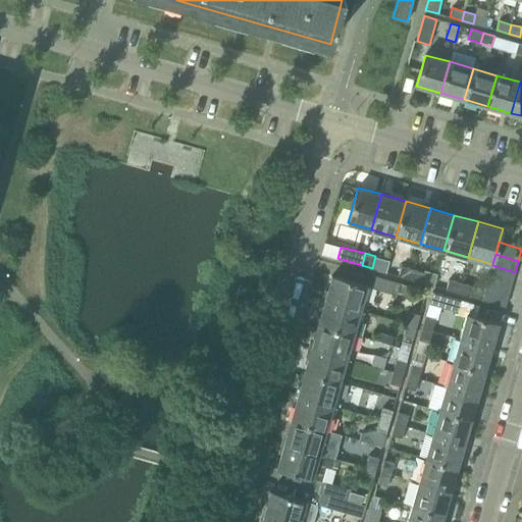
[(399,275),(410,278),(413,269),(402,265),(399,275)]
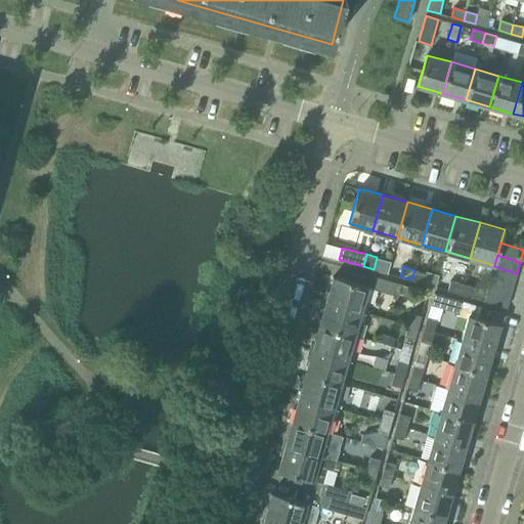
[(494,266),(491,278),(514,285),(517,273),(494,266)]
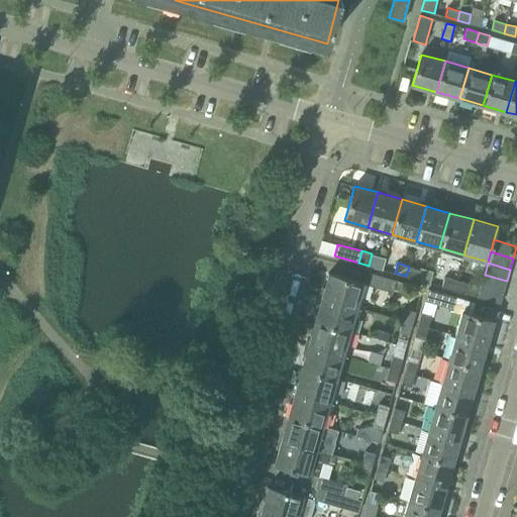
[(409,267),(406,276),(417,280),(420,270),(409,267)]
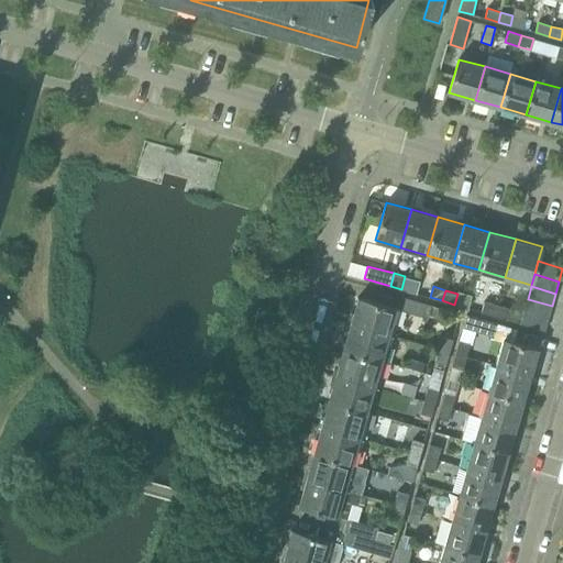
[(465,294),(461,306),(467,308),(471,295),(465,294)]
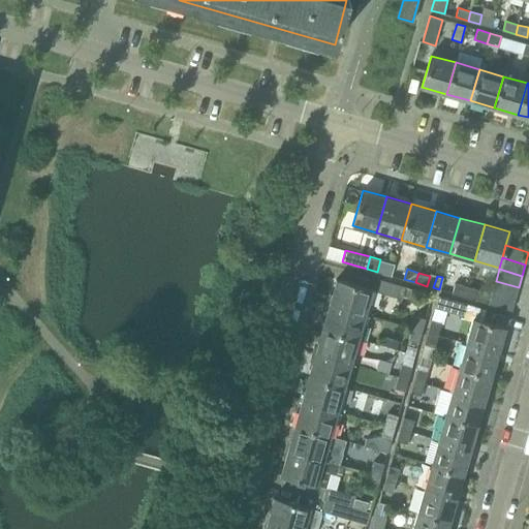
[(337,279),(330,304),(366,314),(372,289),(337,279)]
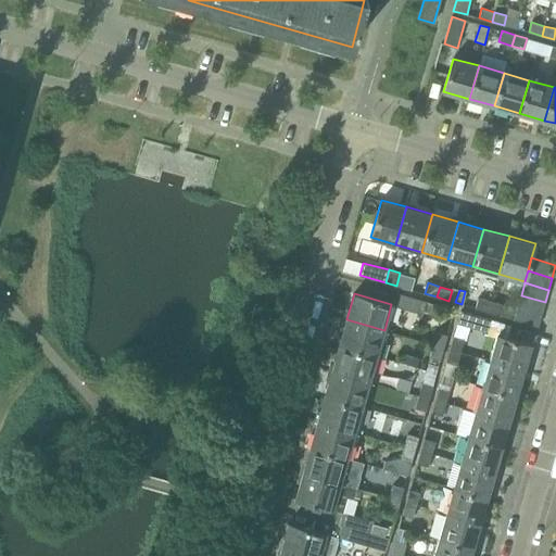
[(400,293),(395,305),(422,313),(426,301),(400,293)]
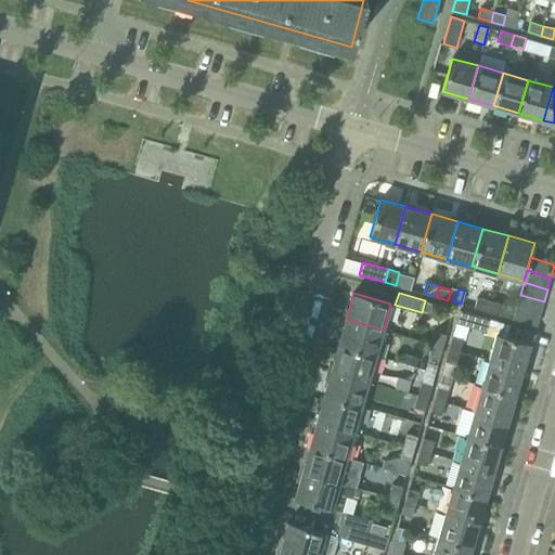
[(520,295),(516,306),(541,312),(544,301),(520,295)]
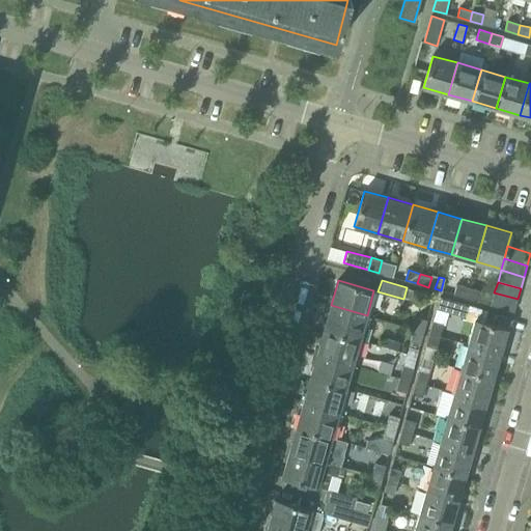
[(454,294),(466,298),(469,287),(456,284),(454,294)]
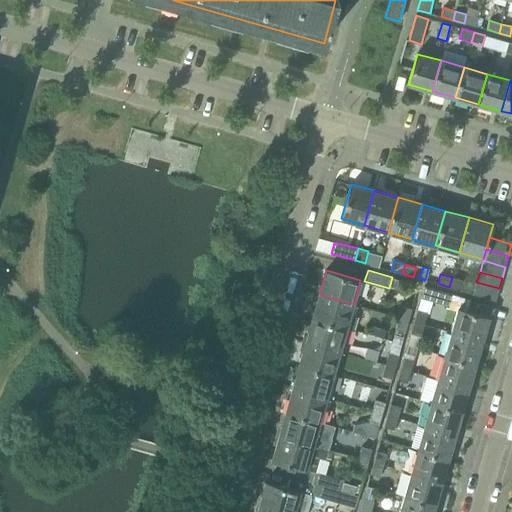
[(452,277),(449,287),(460,290),(463,280),(452,277)]
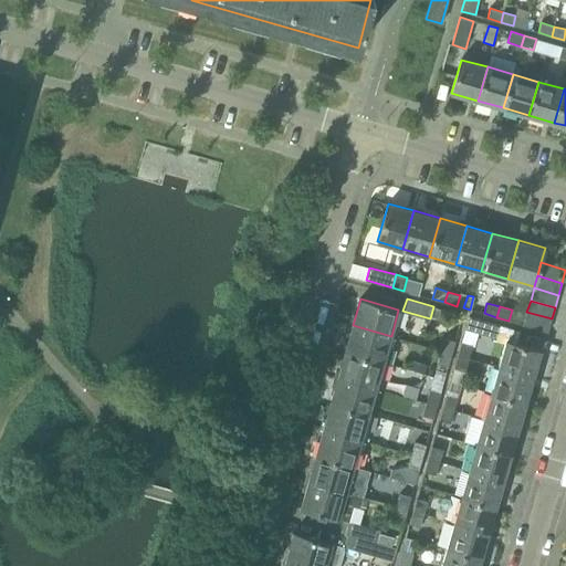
[(435,307),(432,315),(443,320),(446,311),(435,307)]
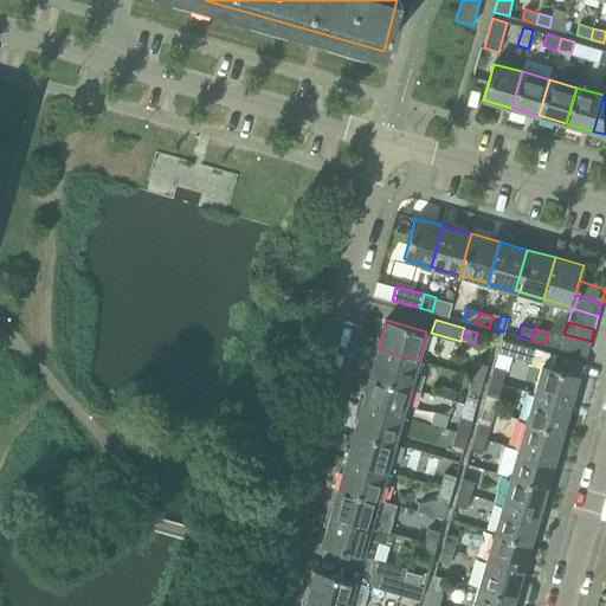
[(591,341),(563,334),(560,348),(586,355),(591,341)]
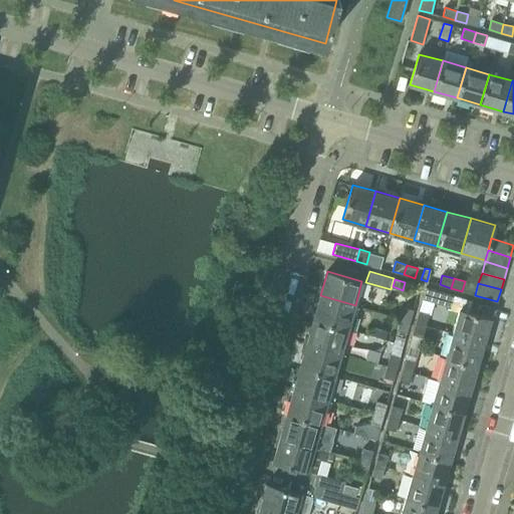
[(427,287),(423,298),(447,305),(451,294),(427,287)]
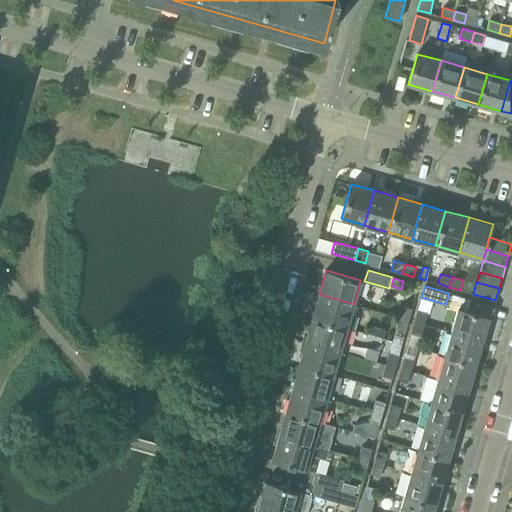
[(319,294),(312,317),(347,327),(354,304),(319,294)]
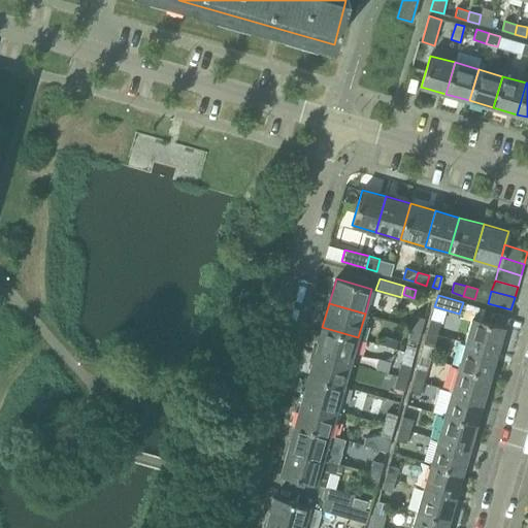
[(416,315),(411,327),(422,329),(425,318),(416,315)]
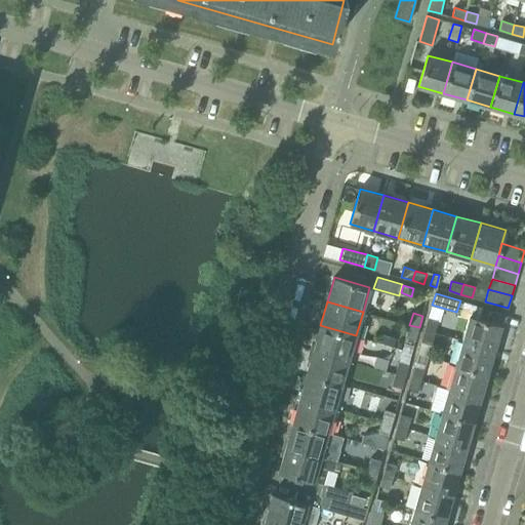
[(470,316),(462,340),(494,350),(501,324),(470,316)]
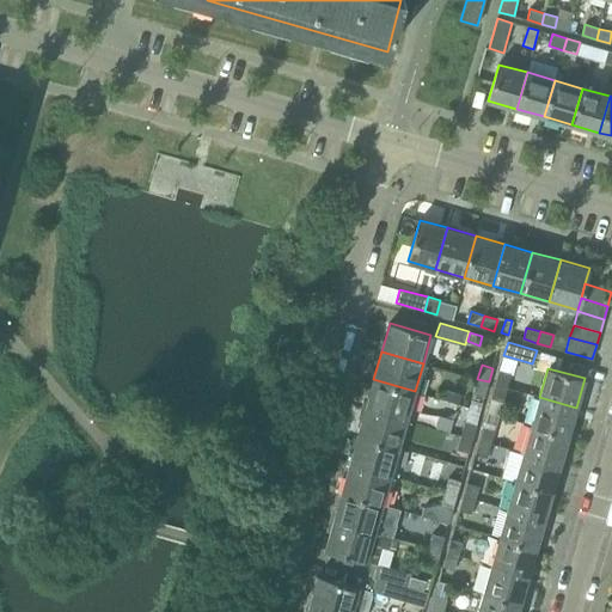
[(500,371),(495,384),(507,387),(510,373),(500,371)]
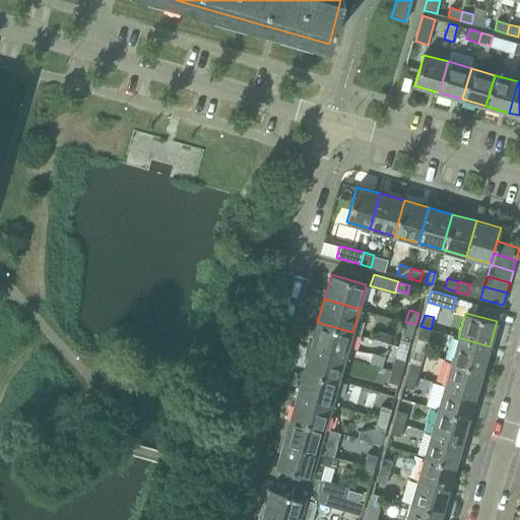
[(317,322),(310,346),(345,356),(352,332),(317,322)]
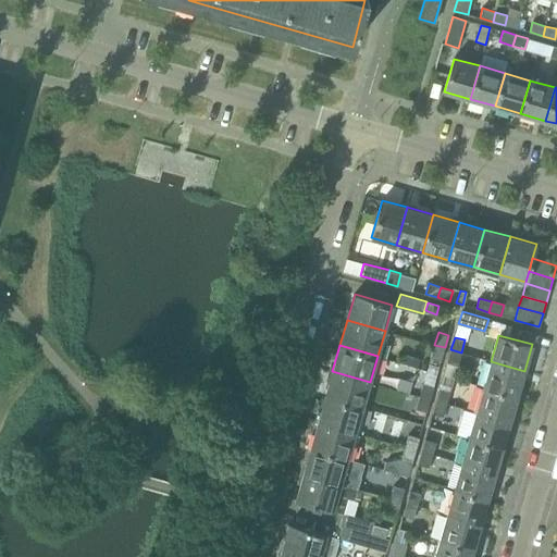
[(445,347),(434,345),(431,357),(441,360),(445,347)]
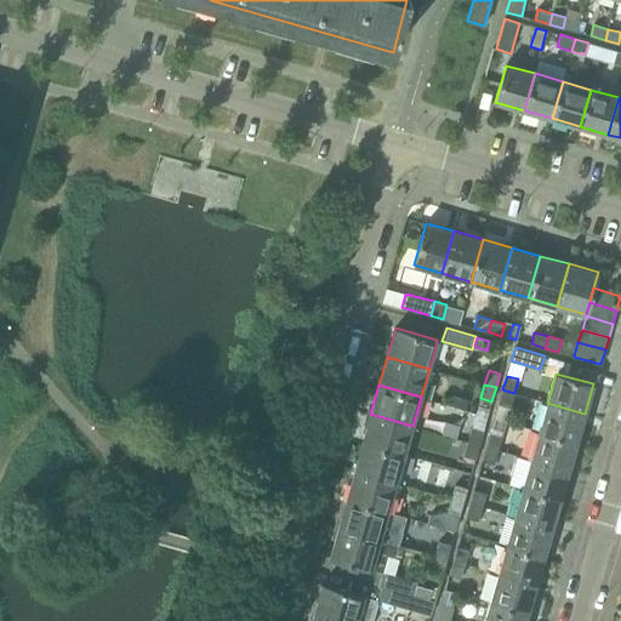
[(514,393),(502,389),(499,404),(510,406),(514,393)]
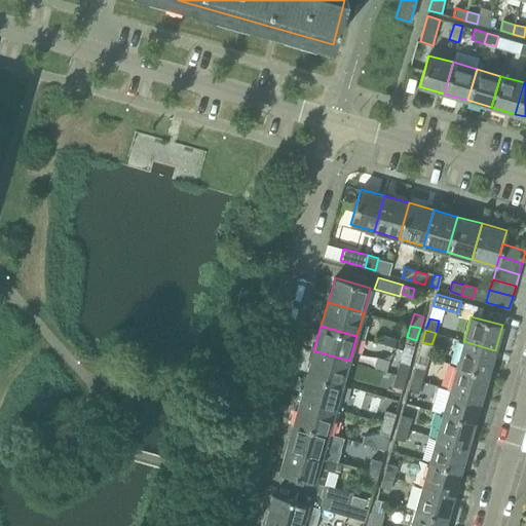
[(384,336),(382,343),(395,347),(397,339),(384,336)]
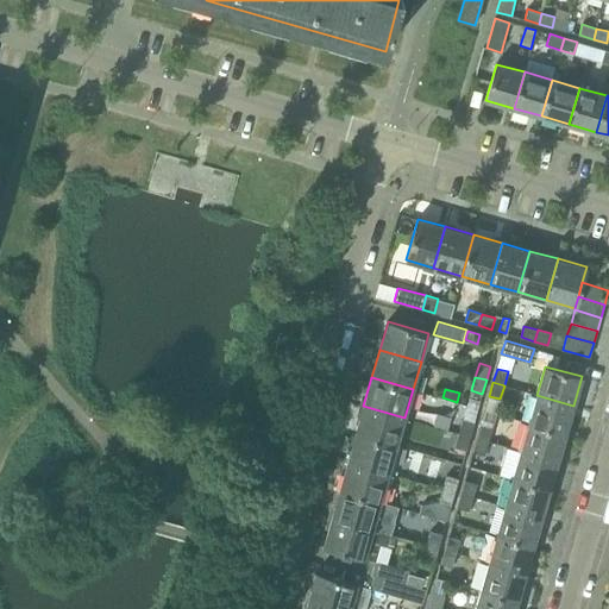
[(537,395),(528,422),(565,433),(573,406),(537,395)]
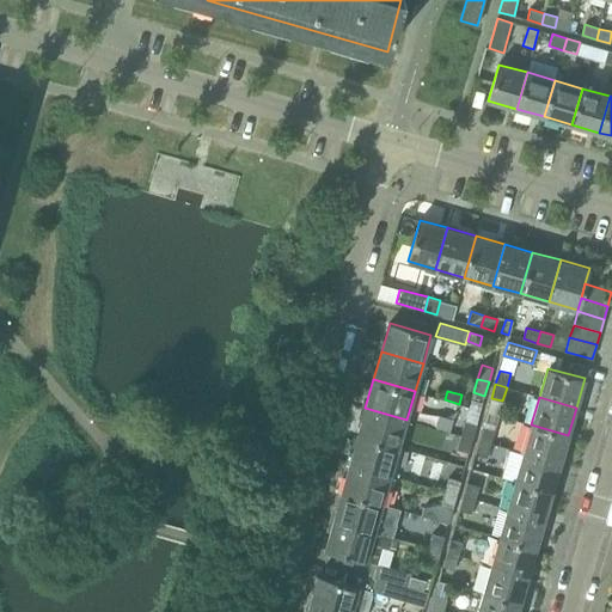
[(365,408),(357,436),(398,447),(407,420),(365,408)]
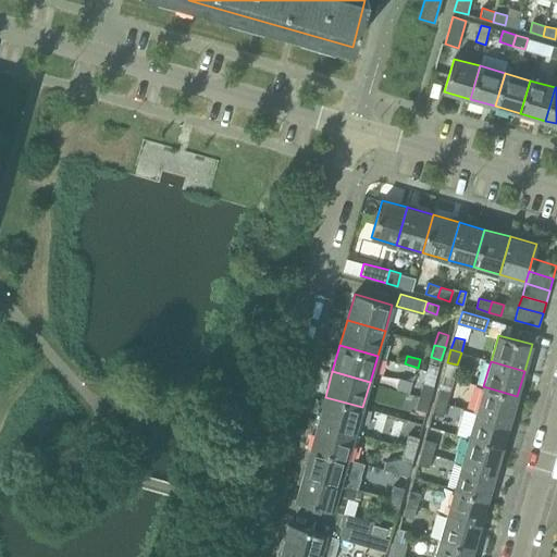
[(399,378),(396,390),(409,393),(412,381),(399,378)]
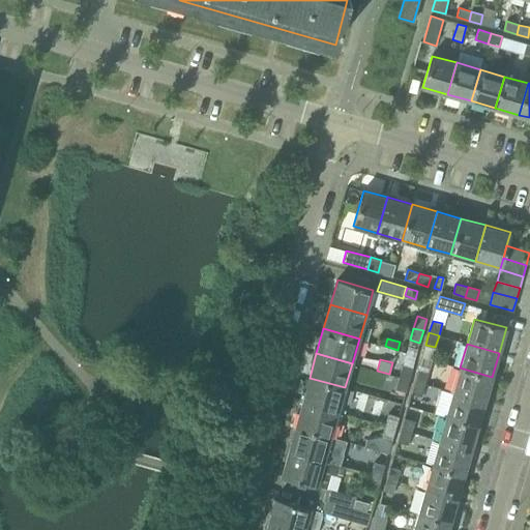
[(403,364),(400,377),(409,380),(413,367),(403,364)]
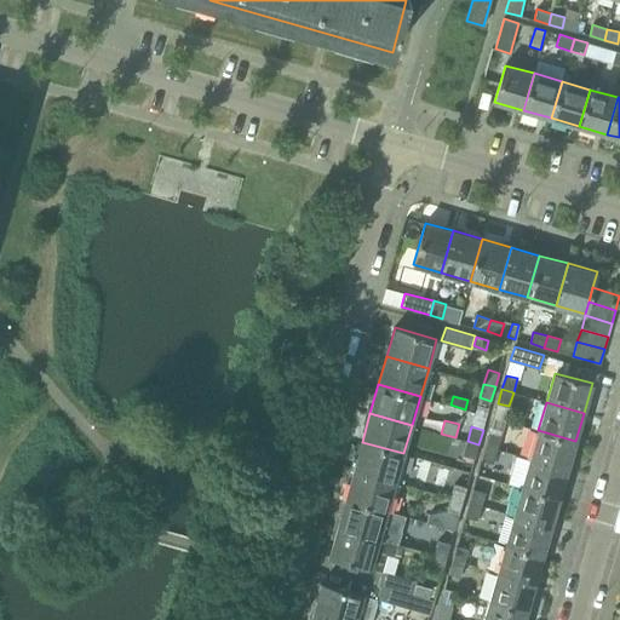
[(538,430),(529,459),(567,470),(575,441),(538,430)]
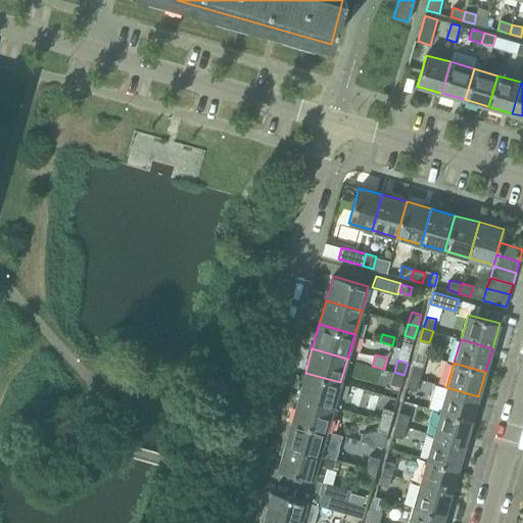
[(413,365),(410,376),(419,379),(423,368),(413,365)]
